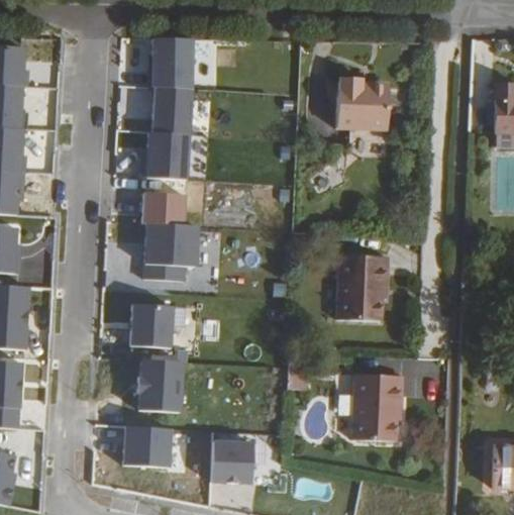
[(155,36),(152,68),(149,68),(148,85),(155,86),(192,88),(195,36),(155,36)]
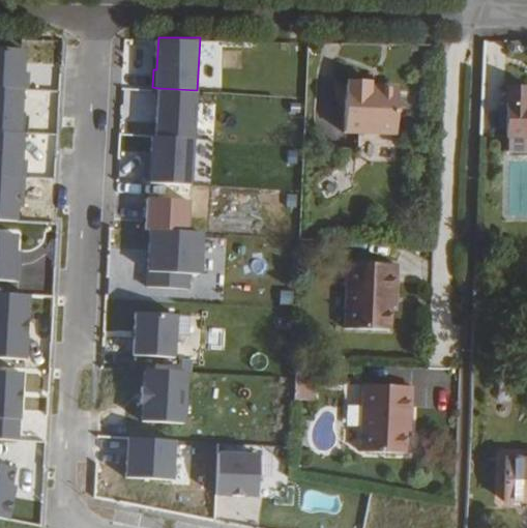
[(0,46),(0,85),(25,87),(29,87),(30,70),(25,69),(22,69),(23,63),(25,60),(26,48),(0,46)]
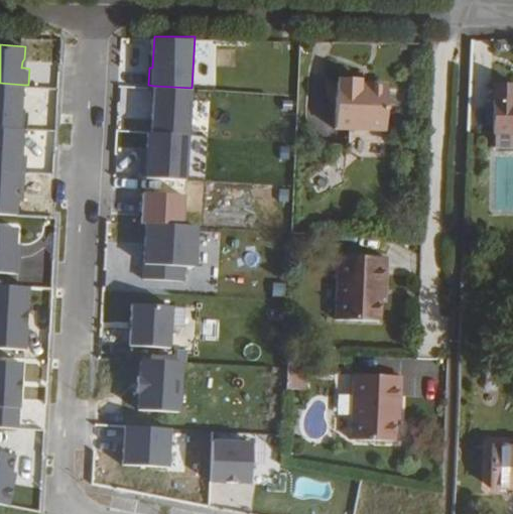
[(362,76),(341,75),(339,126),(388,127),(389,86),(386,86),(383,80),(370,80),(368,85),(361,85),(362,76)]
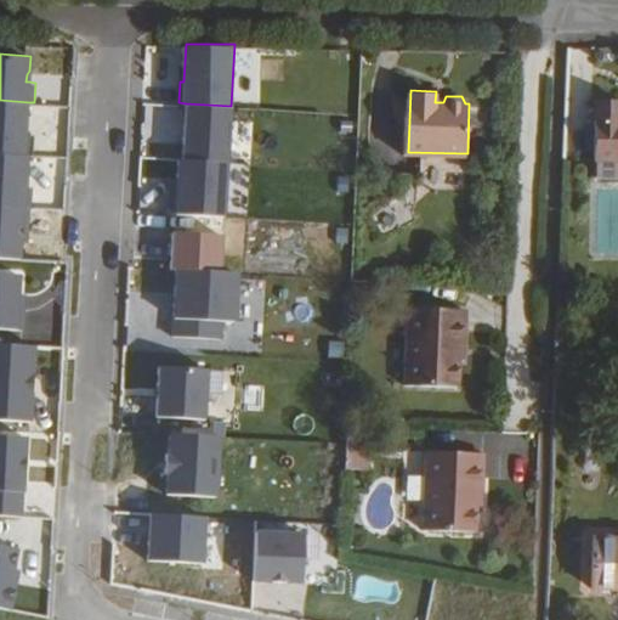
[(29,102),(0,100),(0,152),(29,155),(35,155),(37,133),(28,133),(29,102)]
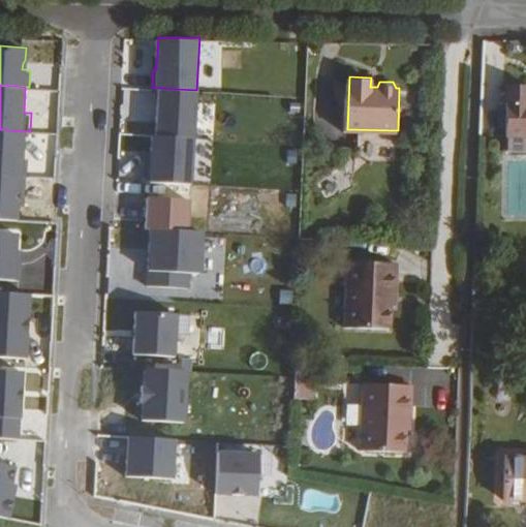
[(156,134),(194,136),(196,90),(158,88),(156,134)]
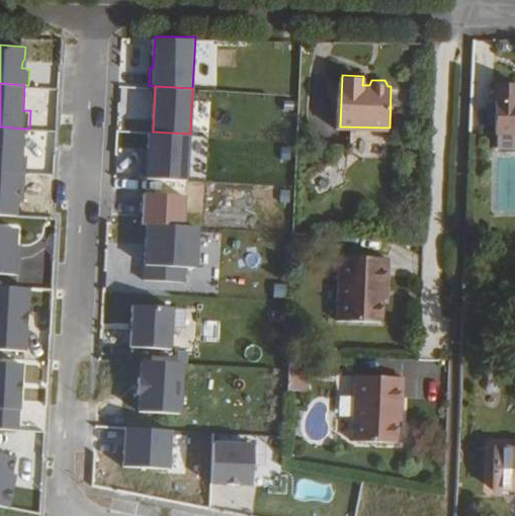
[(514,109),(503,109),(502,131),(514,131),(514,109)]
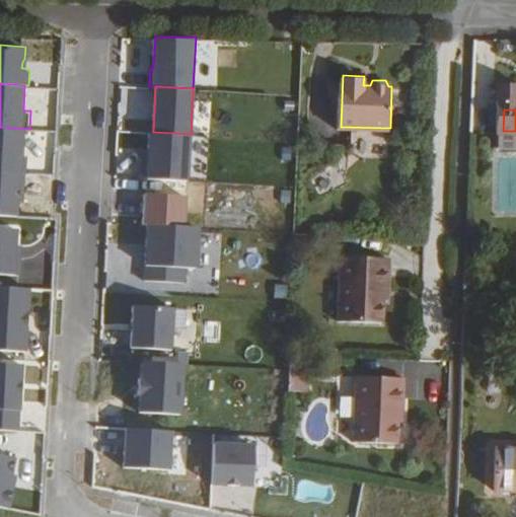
[(24,129),(0,127),(0,170),(26,172),(27,155),(22,154),(20,154),(20,147),(23,145),(24,129)]
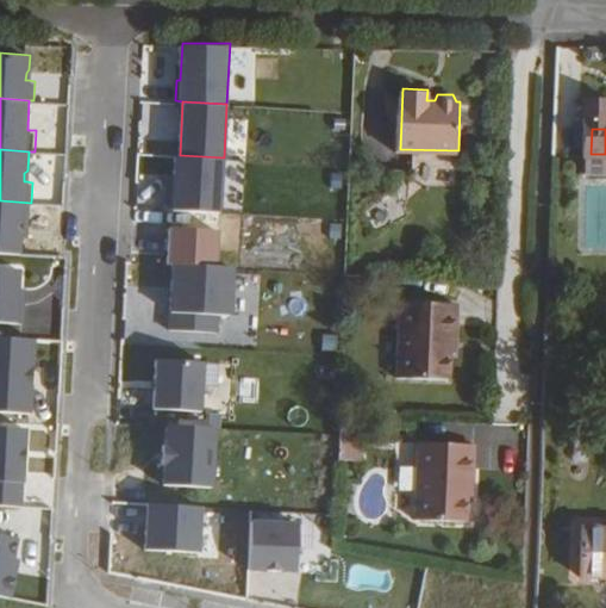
[(180,155),(175,155),(174,172),(167,172),(164,208),(220,211),(224,157),(180,155)]
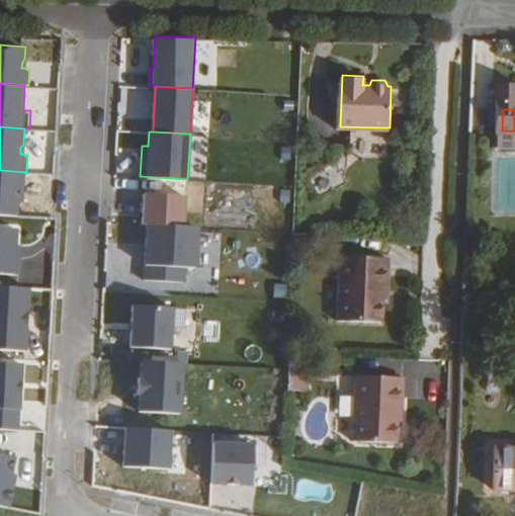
[(149,223),(185,225),(187,194),(146,192),(144,223),(149,223)]
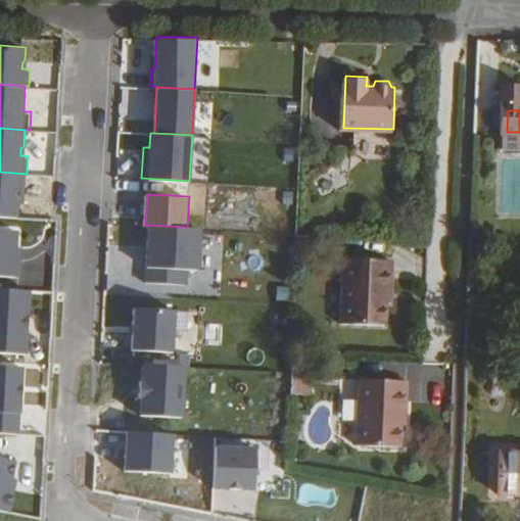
[(187,227),(150,225),(147,281),(187,283),(188,268),(199,269),(201,228),(187,227)]
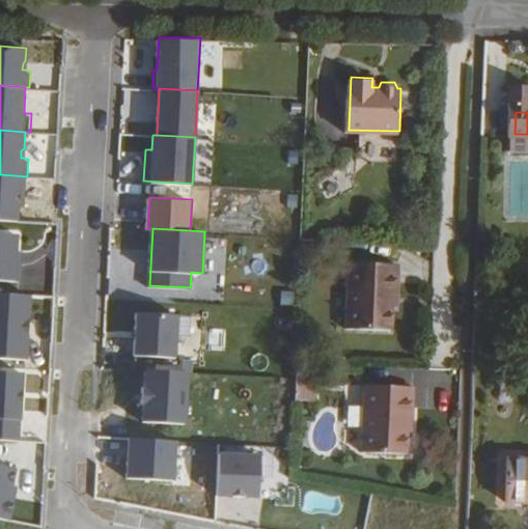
[(18,250),(19,232),(0,231),(0,278),(22,280),(23,262),(18,262),(18,250)]
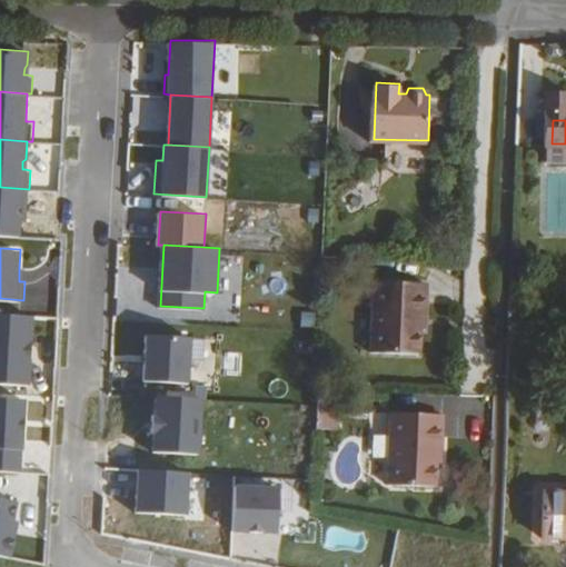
[(427,298),(428,278),(376,274),(370,344),(418,348),(420,324),(423,297),(427,298)]
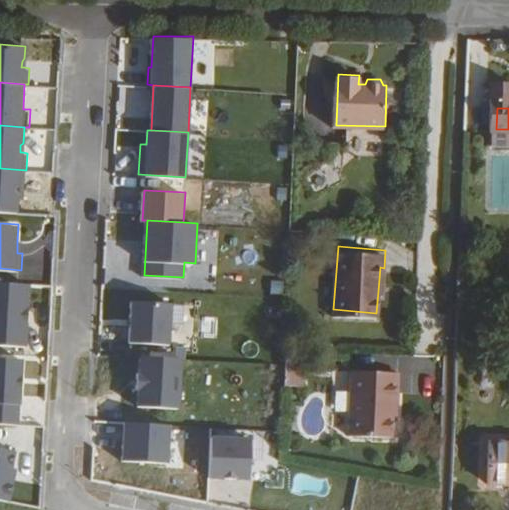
[(23,305),(29,305),(30,283),(0,281),(0,343),(26,345),(28,323),(22,323),(23,305)]
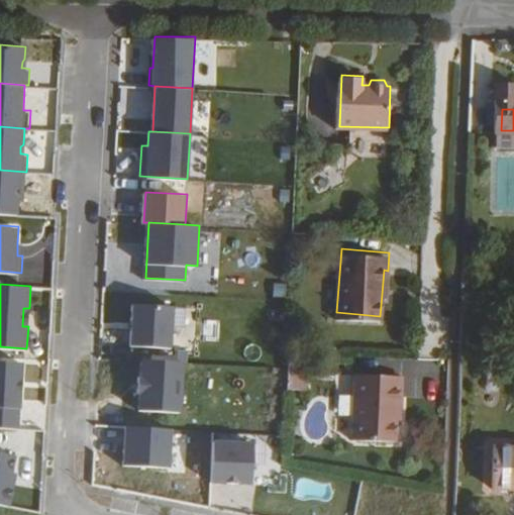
[(174,305),(133,303),(131,344),(172,347),(174,305)]
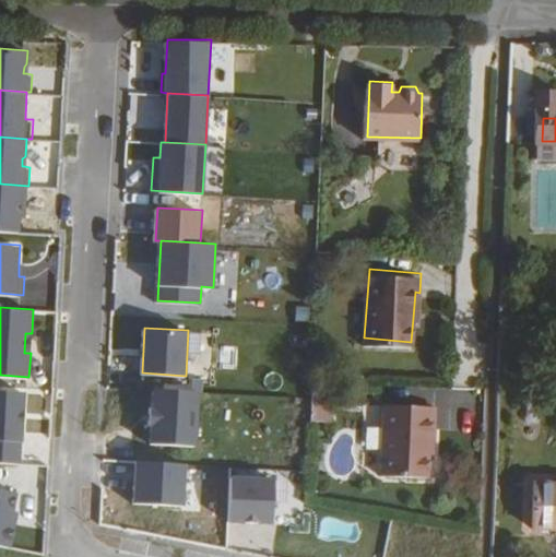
[(332,419),(334,384),(316,383),(315,419),(332,419)]
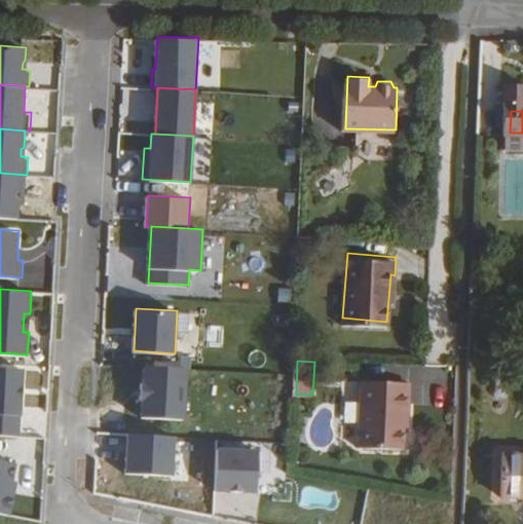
[(187,367),(146,365),(145,382),(143,382),(142,399),(144,399),(143,416),(184,418),(187,367)]
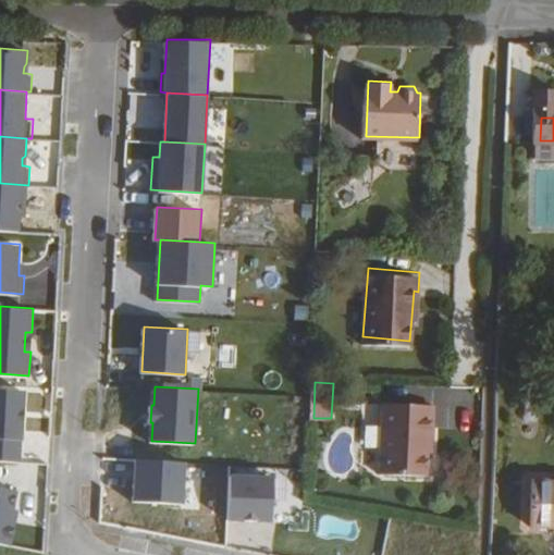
[(25,391),(0,389),(0,460),(21,461),(25,391)]
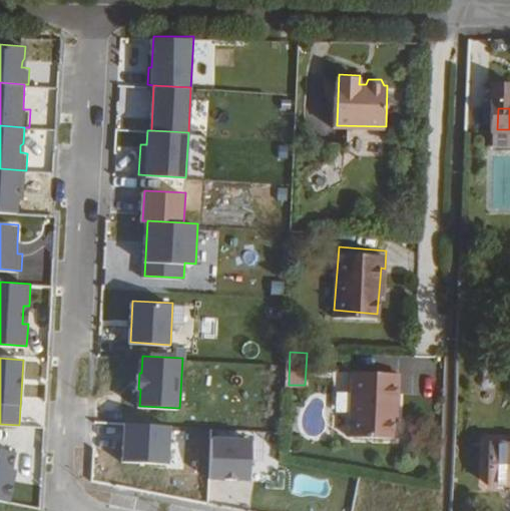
[(397,367),(350,367),(349,430),(392,431),(392,408),(393,385),(397,385),(397,367)]
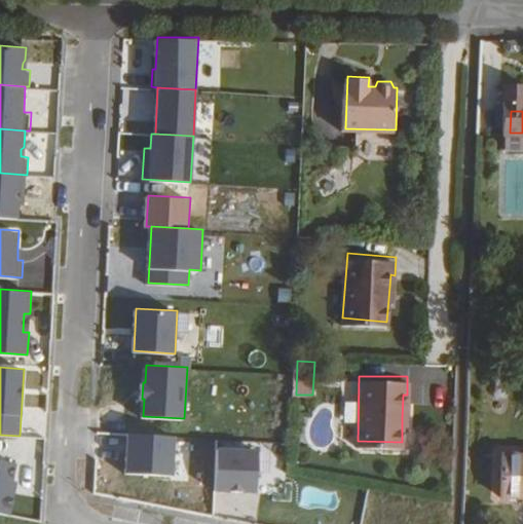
[(173,475),(176,436),(129,434),(127,473),(173,475)]
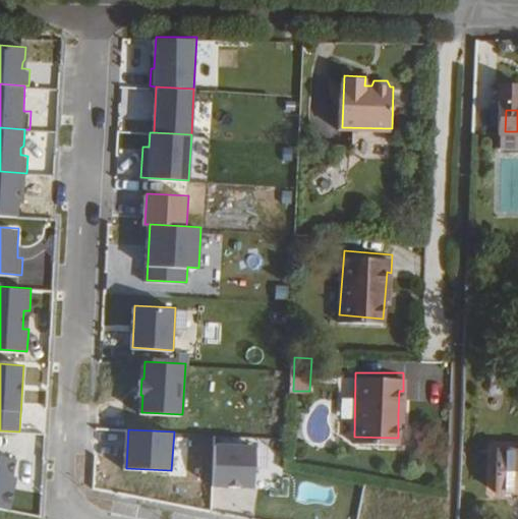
[(220,446),(220,480),(252,480),(251,445),(220,446)]
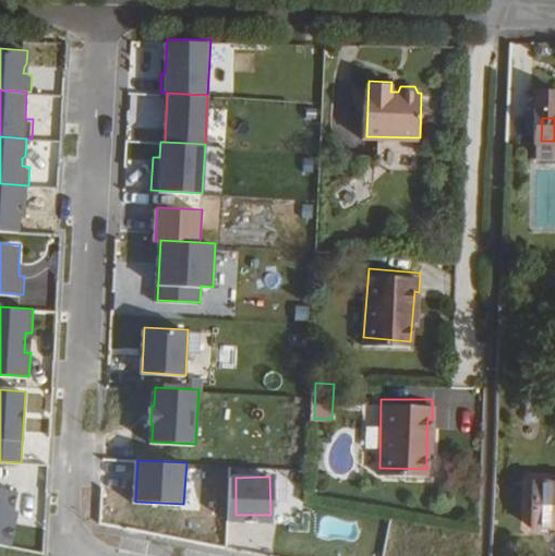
[(554,481),(539,481),(538,526),(554,526),(554,481)]
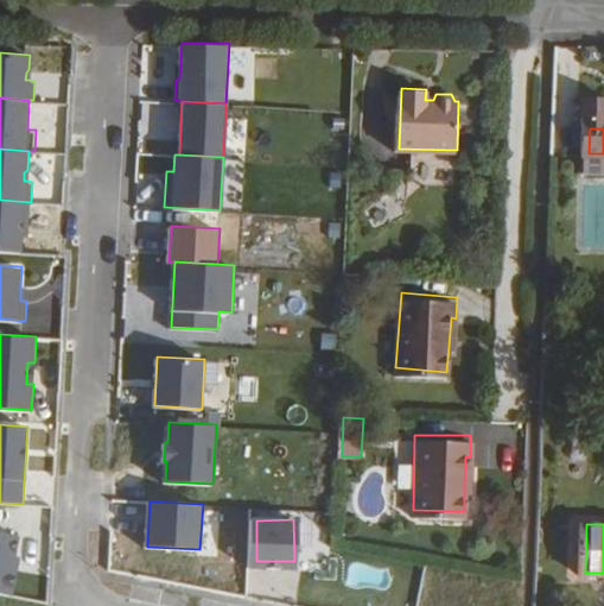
[(0,593),(12,597),(17,569),(12,568),(18,536),(0,532),(0,593)]
